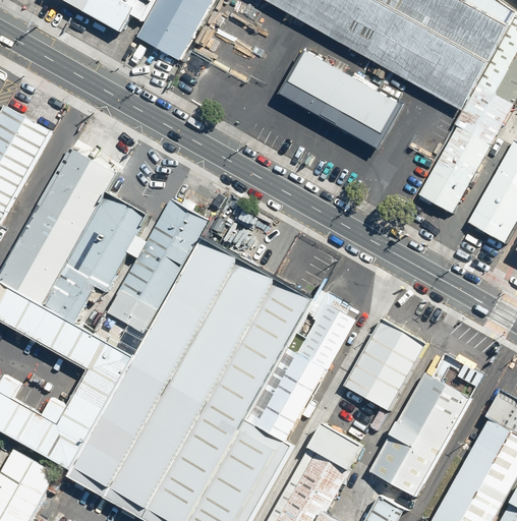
[(153,0),(59,0),(120,34),(130,16),(140,21),(153,0)]
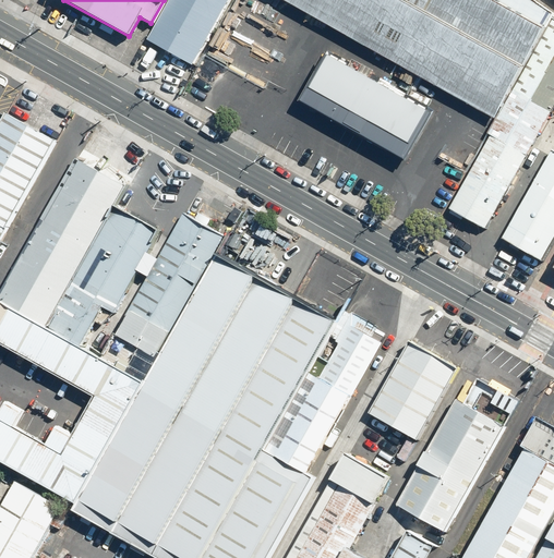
[(167,0),(145,40),(191,65),(226,0),(167,0)]
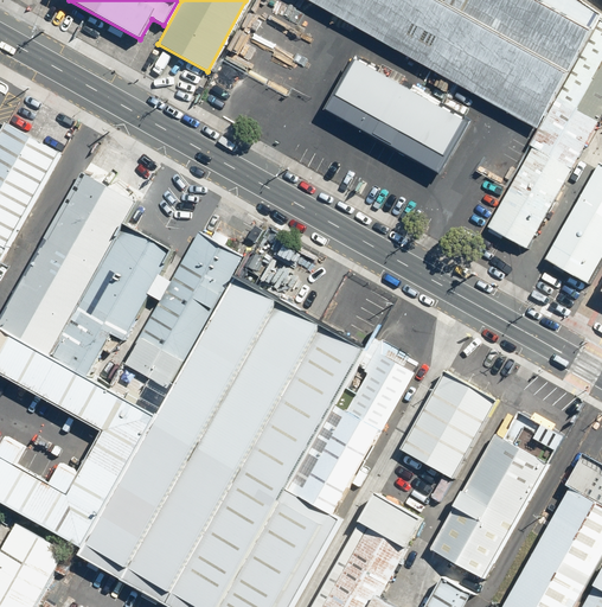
[(306,0),(538,127),(596,20),(599,16),(576,0),(306,0)]
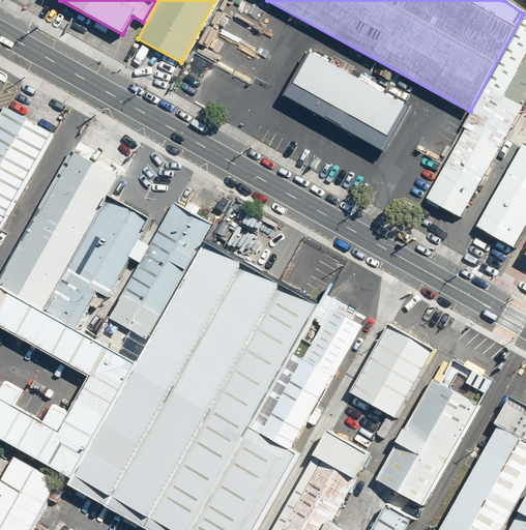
[(525,20),(521,18),(470,111),(461,127),(463,128),(425,200),(459,218),(525,96),(525,20)]
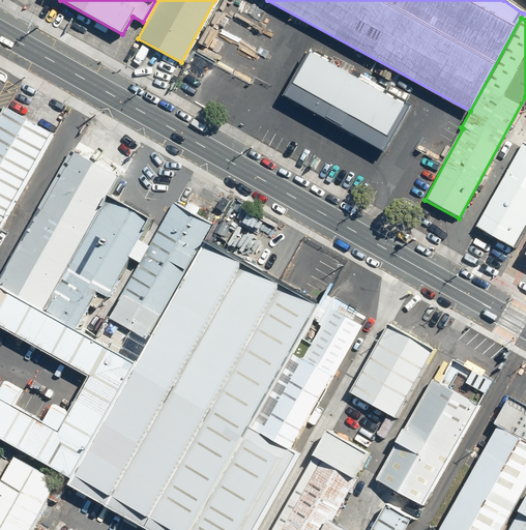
[(411,105),(310,50),(283,97),(384,152),(411,105)]
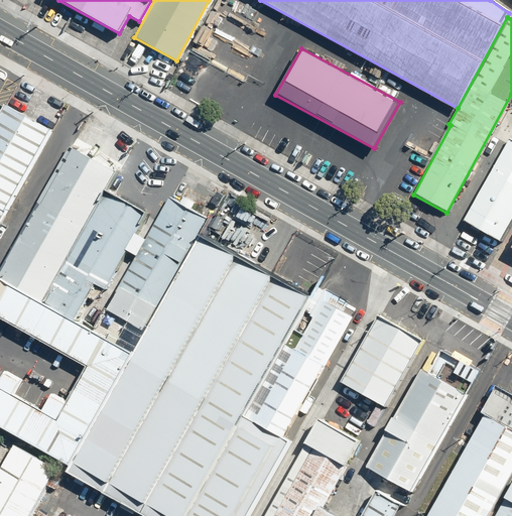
[(0,224),(49,131),(5,108),(0,116),(0,224)]
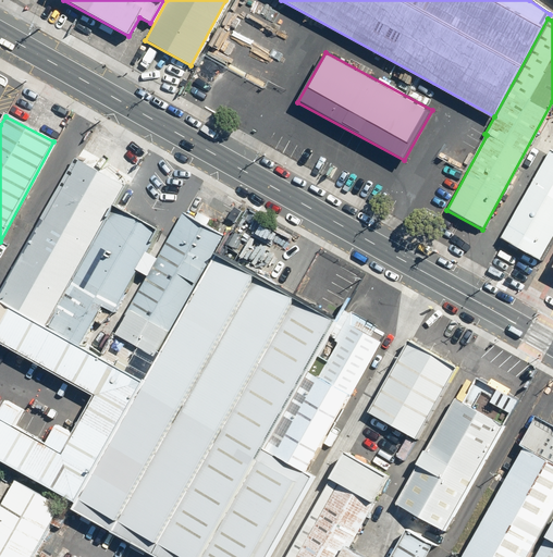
[(552,141),(552,143),(499,239),(540,262),(552,237),(552,141)]
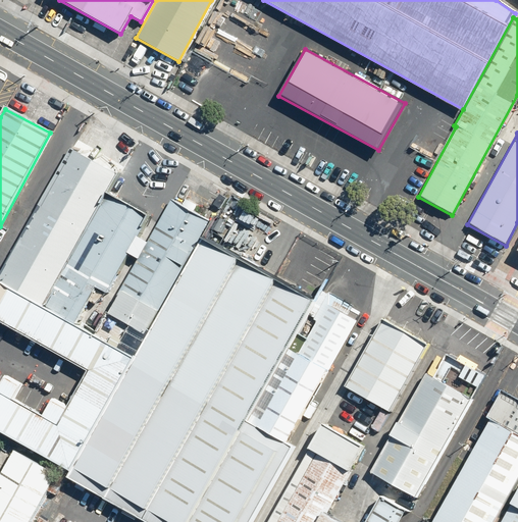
[(117,173),(68,145),(0,264),(0,281),(12,289),(42,305),(117,173)]
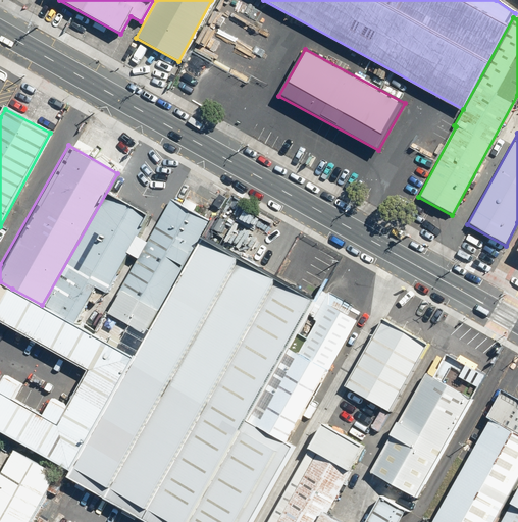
[(104,196),(42,305),(75,324),(97,286),(106,292),(147,220),(104,196)]
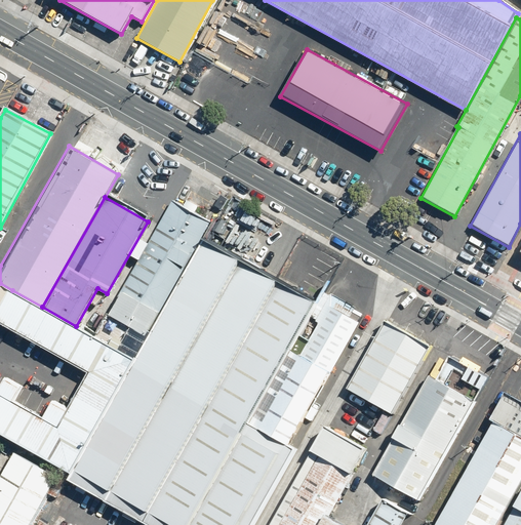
[(148,337),(204,239),(211,226),(170,202),(107,314),(148,337)]
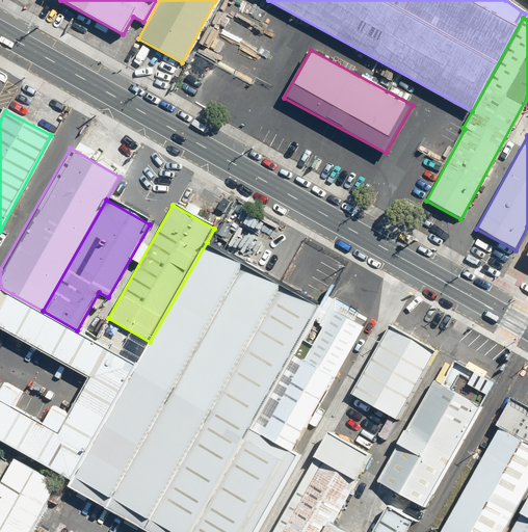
[(68,485),(151,531),(192,531),(252,429),(321,307),(207,242),(150,342),(138,365),(71,480),(68,485)]
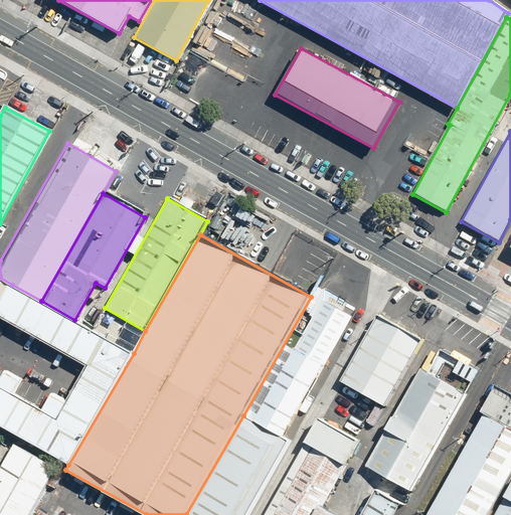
[(0,425),(68,465),(134,353),(74,320),(41,301),(12,285),(0,305),(0,316),(84,364),(54,417),(0,386),(0,425)]
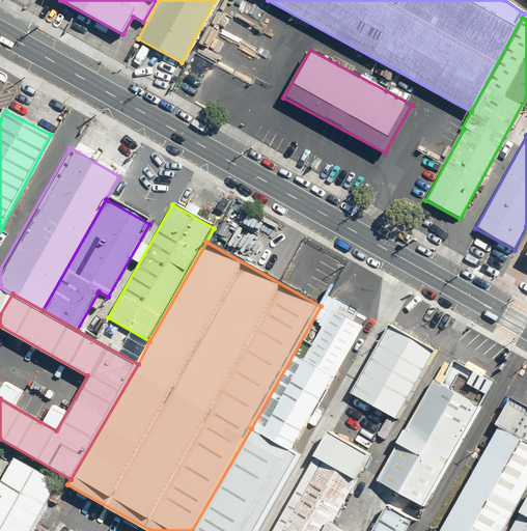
[(361,327),(331,309),(259,434),(290,451),(361,327)]
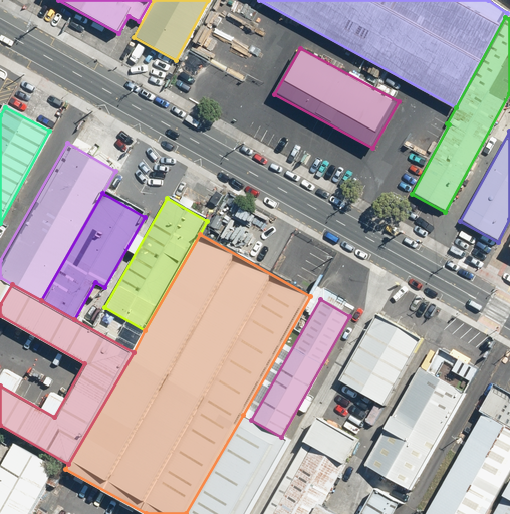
[(375,315),(338,381),(381,406),(420,339),(375,315)]
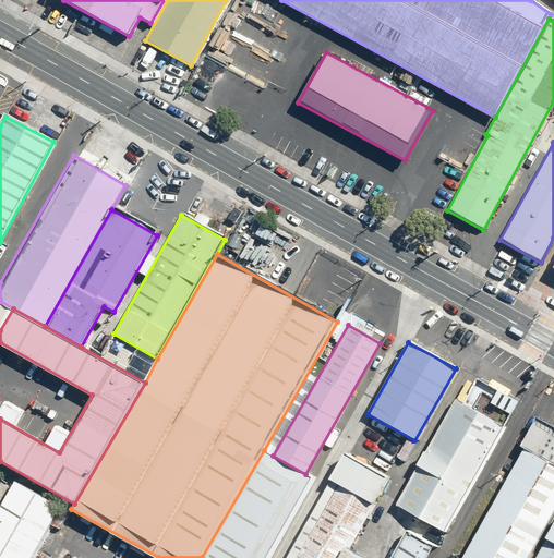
[(394,505),(443,532),(517,401),(478,379),(464,403),(454,399),(394,505)]
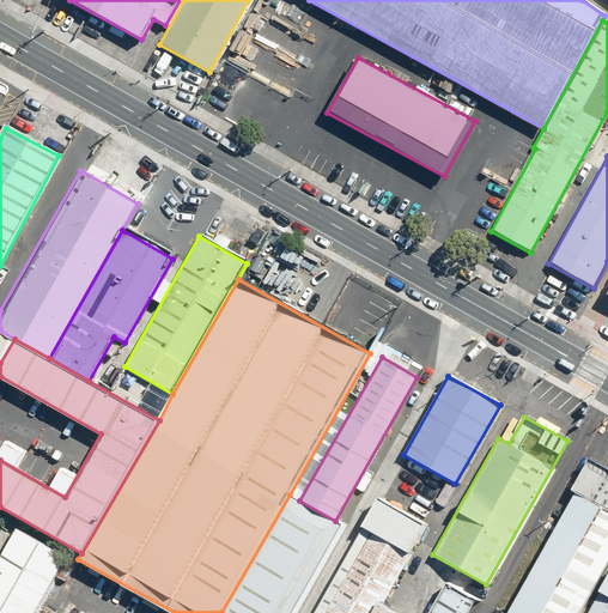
[(577,612),(607,559),(607,468),(590,459),(502,612),(577,612)]
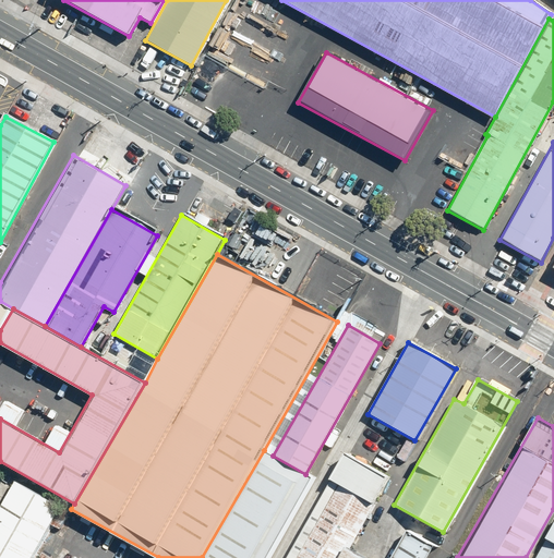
[(266,557),(312,477),(305,474),(273,456),(264,450),(202,557),(266,557)]
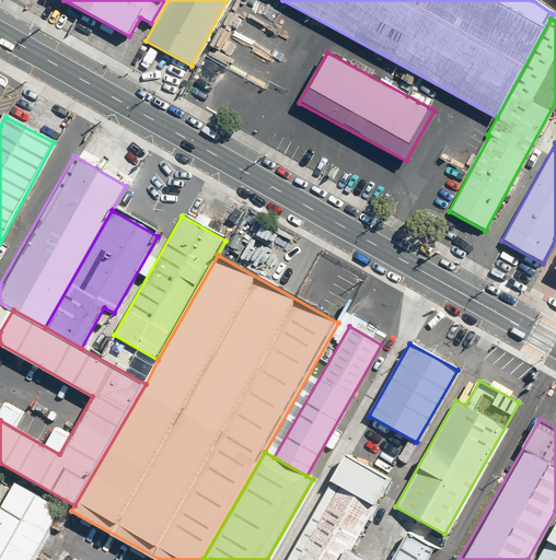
[(286,559),(344,559),(350,551),(390,481),(346,457),(286,559)]
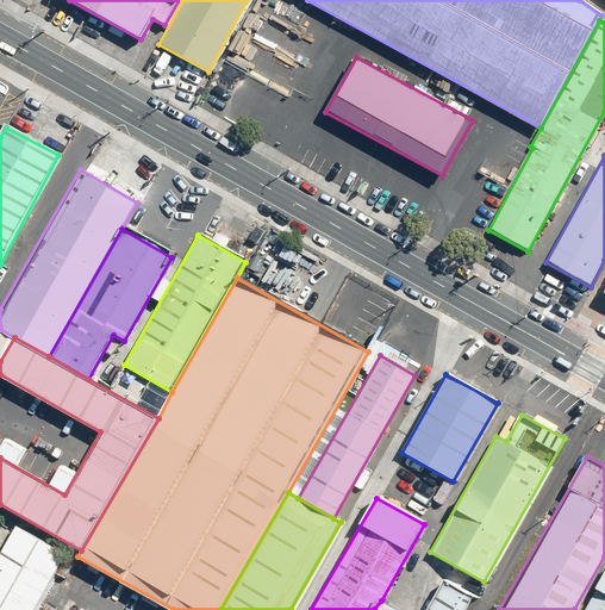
[(0,609),(32,609),(66,553),(16,524),(0,551),(0,609)]
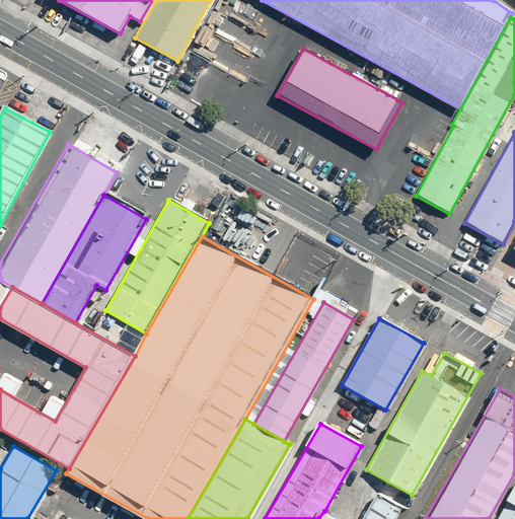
[(514,518),(514,483),(494,518),(514,518)]
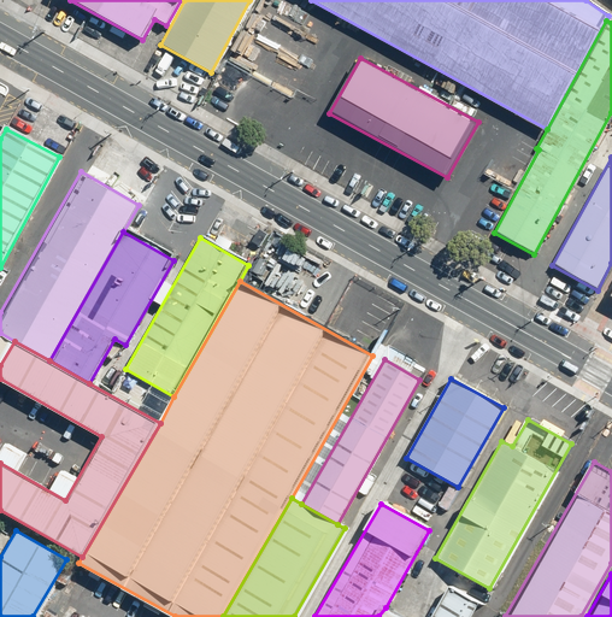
[(470,616),(478,604),(449,587),(433,616),(470,616)]
